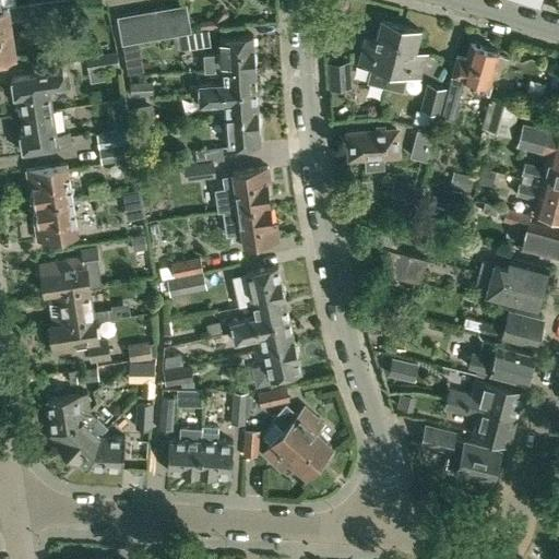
[(16,7),(0,8),(0,57),(16,56),(11,19),(37,14),(37,16),(71,13),(71,12),(103,10),(102,0),(60,0),(35,3),(16,7)]
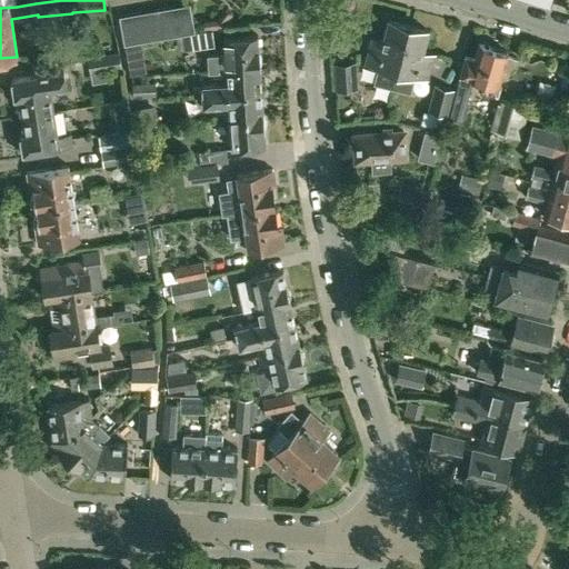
[(171,7),(177,35),(196,31),(190,3),(171,7)]
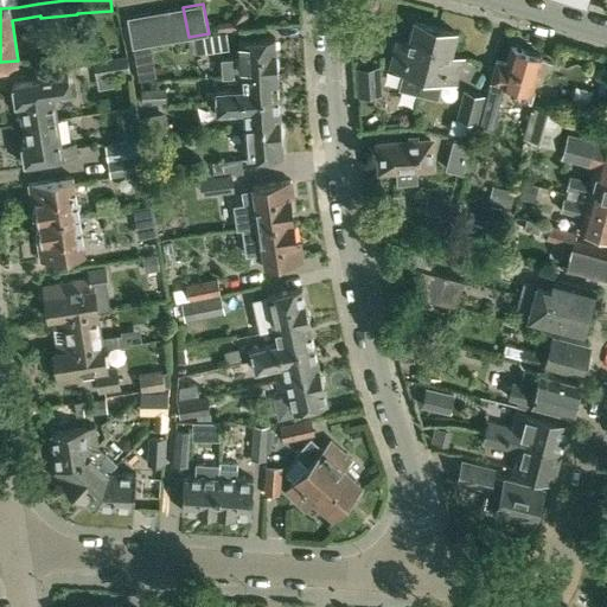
[(183,7),(170,10),(174,39),(189,37),(183,7)]
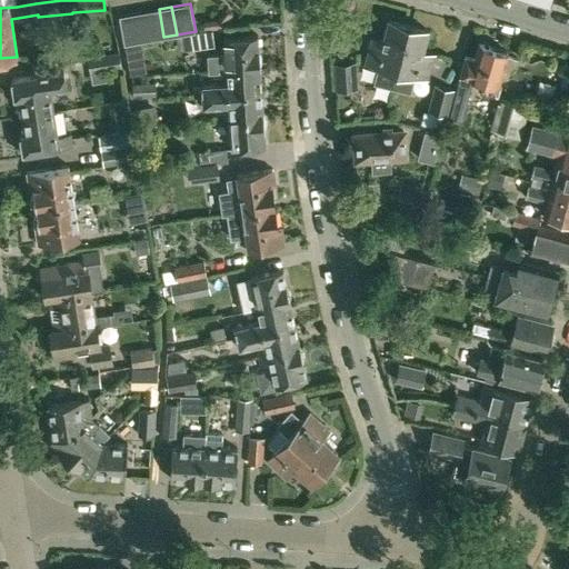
[(151,39),(163,37),(159,9),(146,11),(151,39)]
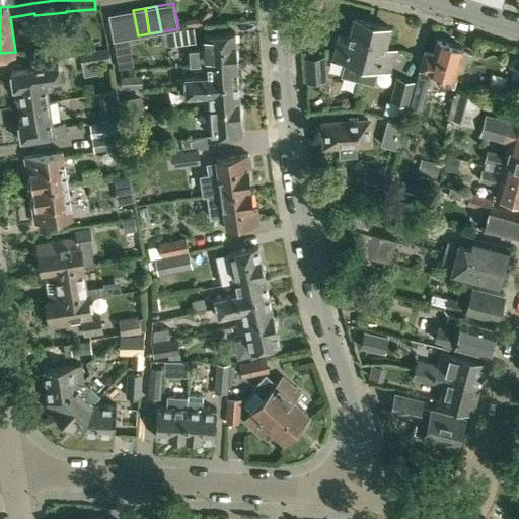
[(138,35),(133,10),(108,14),(113,41),(138,35)]
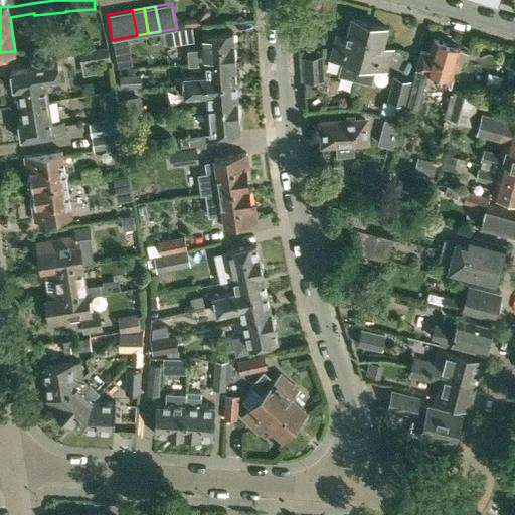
[(358,64),(369,21),(351,17),(346,35),(336,33),(331,56),(341,59),(343,60),(340,74),(355,78),(359,64),(358,64)]
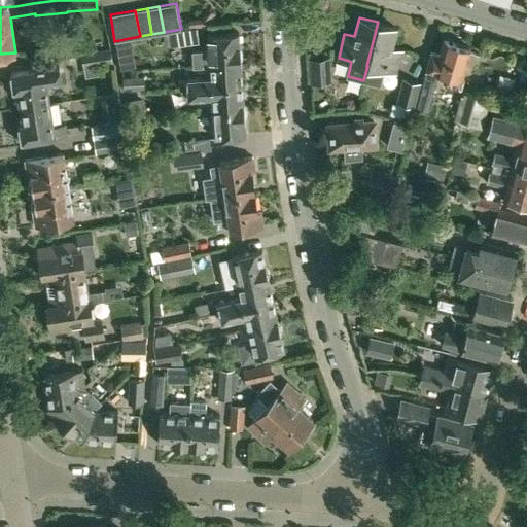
[(396,27),(378,22),(366,66),(367,66),(363,80),(380,83),(384,70),(386,70),(396,72),(401,48),(392,46),(396,27)]
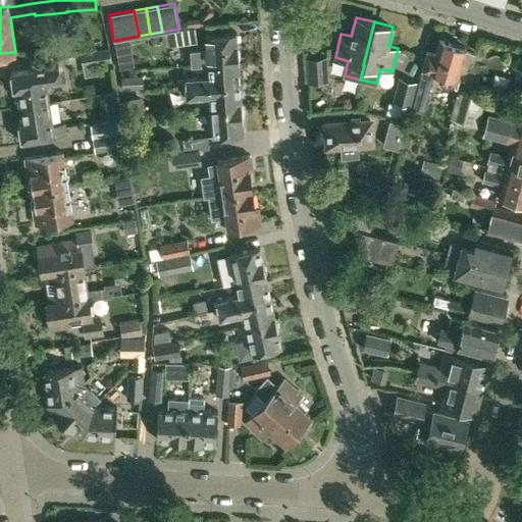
[(197,27),(179,30),(165,33),(167,47),(199,42),(197,27)]
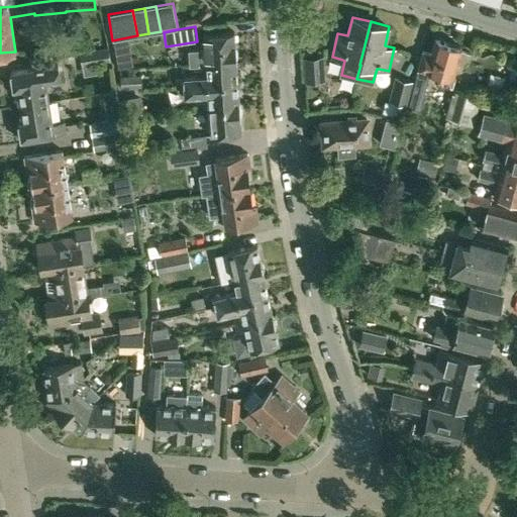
[(190,65),(205,64),(236,62),(236,59),(237,57),(237,50),(235,47),(234,31),(203,33),(204,48),(189,49),(190,65)]
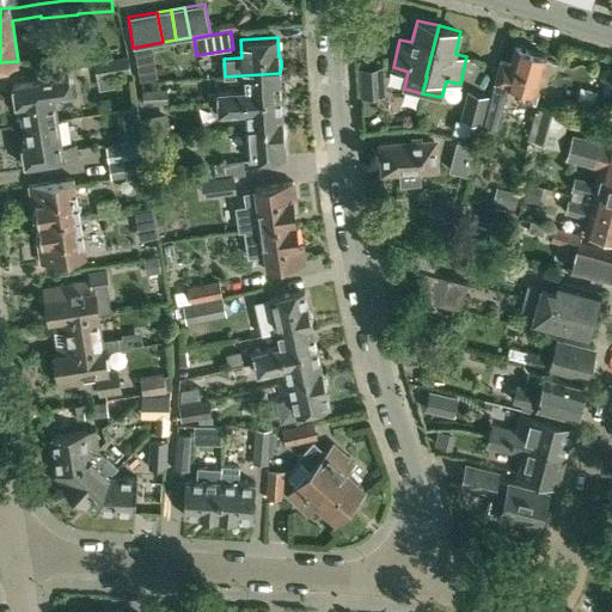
[(538,89),(548,56),(515,47),(510,63),(501,60),(483,124),(501,129),(514,84),(518,85),(515,95),(536,101),(539,89),(538,89)]
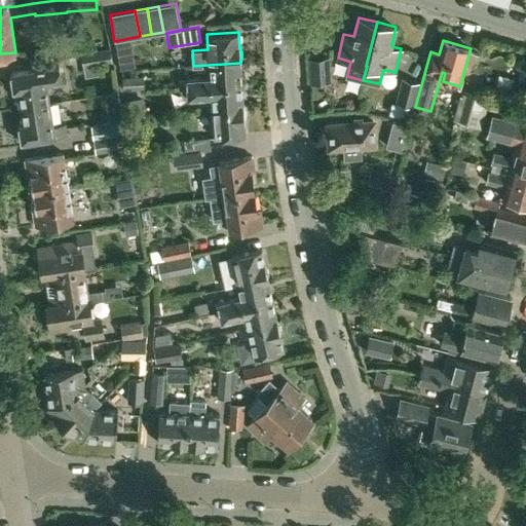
[(90,51),(82,52),(85,67),(113,63),(111,48),(90,51)]
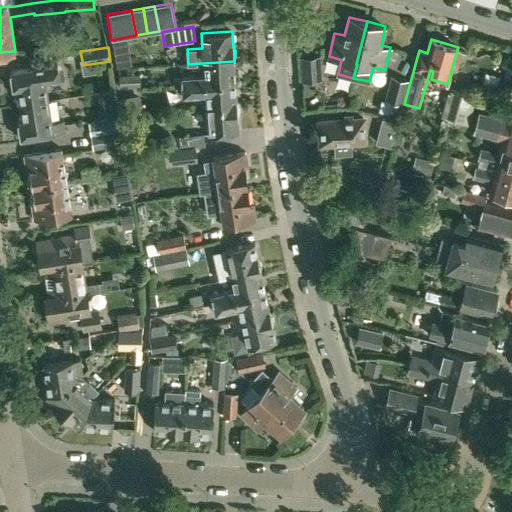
[(318,56),(302,57),(304,79),(320,78),(318,56)]
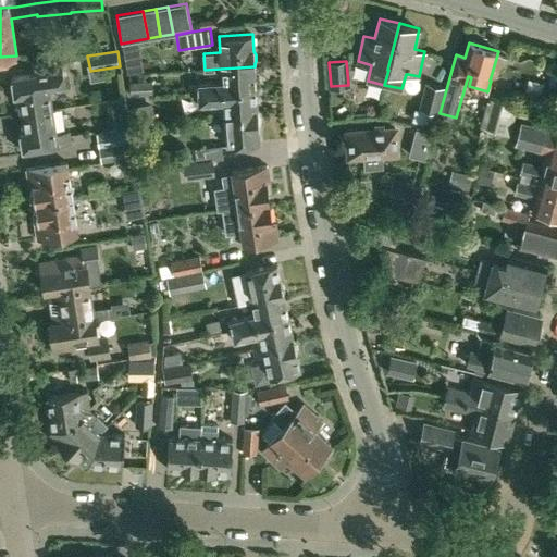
[(197,93),(256,88),(255,66),(221,69),(222,81),(197,83),(197,93)]
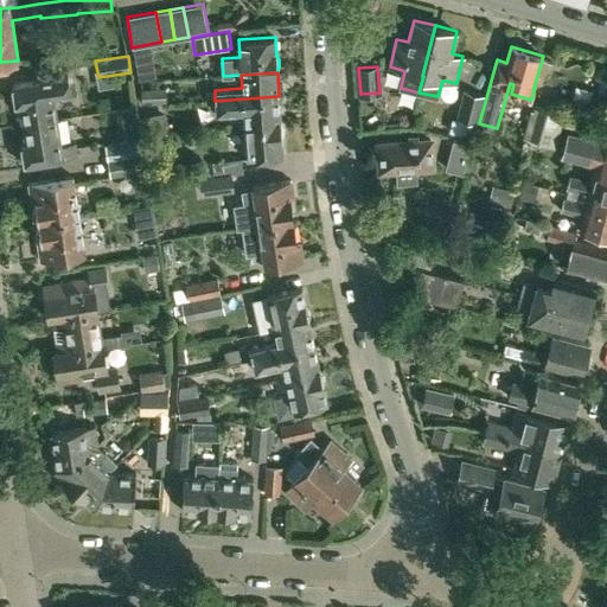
[(23,123),(58,117),(55,96),(71,93),(69,75),(13,83),(13,87),(12,91),(12,97),(16,101),(17,106),(20,104),(23,123)]
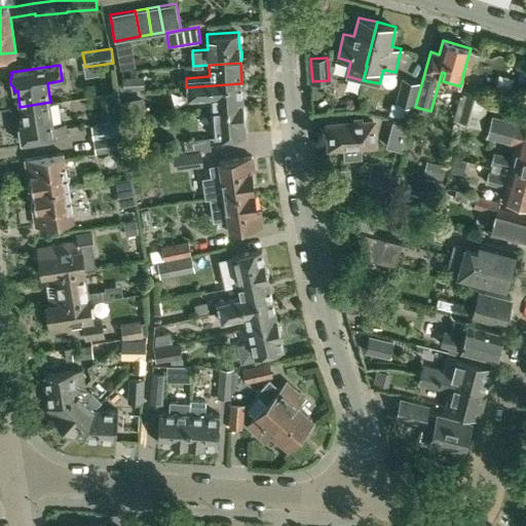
[(145,75),(123,76),(124,91),(145,90),(145,75)]
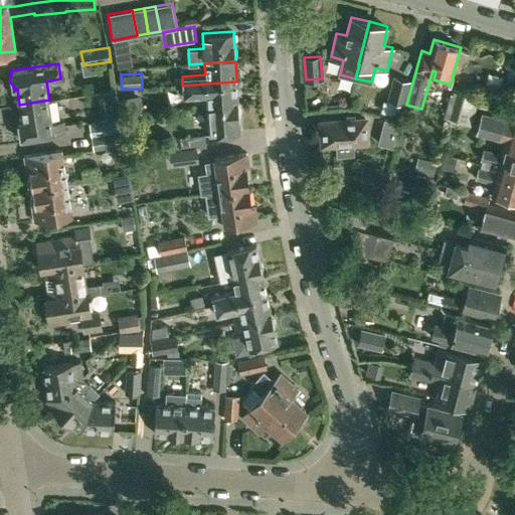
[(403,103),(408,80),(394,77),(389,99),(389,101),(386,113),(399,116),(402,103),(403,103)]
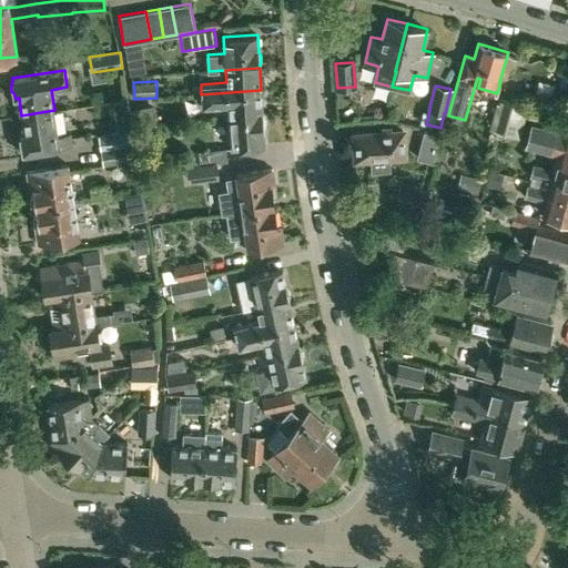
[(229,115),(262,113),(261,90),(201,94),(202,105),(227,104),(229,115)]
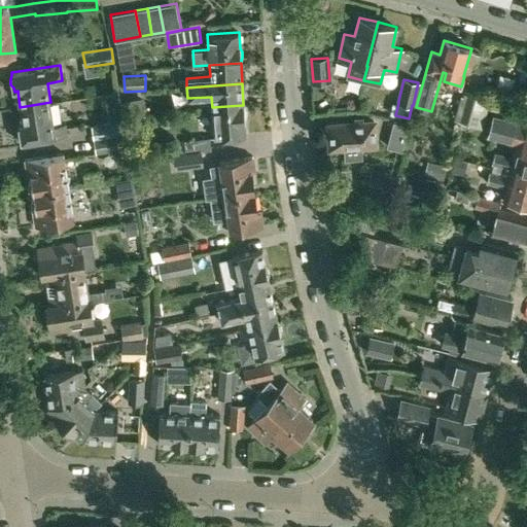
[(489,97),(463,90),(462,95),(459,94),(453,117),(482,127),(489,97)]
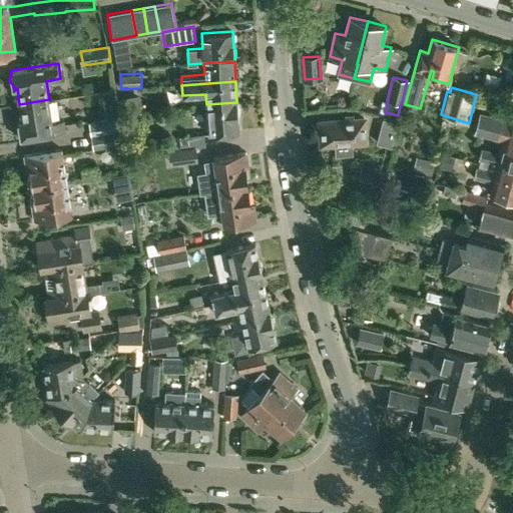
[(102,91),(106,119),(120,117),(115,89),(102,91)]
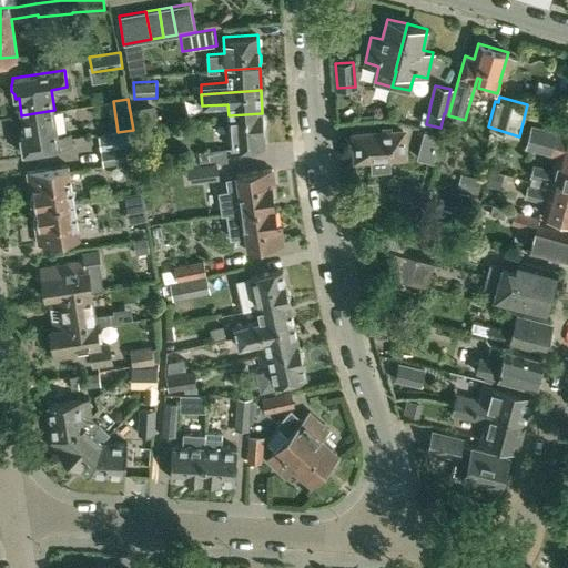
[(137,105),(141,121),(156,118),(152,102),(137,105)]
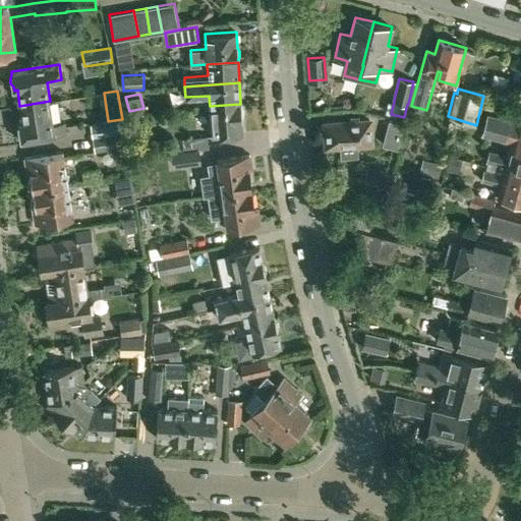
[(50,101),(19,106),(22,121),(19,122),(20,126),(18,129),(18,134),(21,137),(22,140),(67,133),(66,122),(53,124),(50,101)]
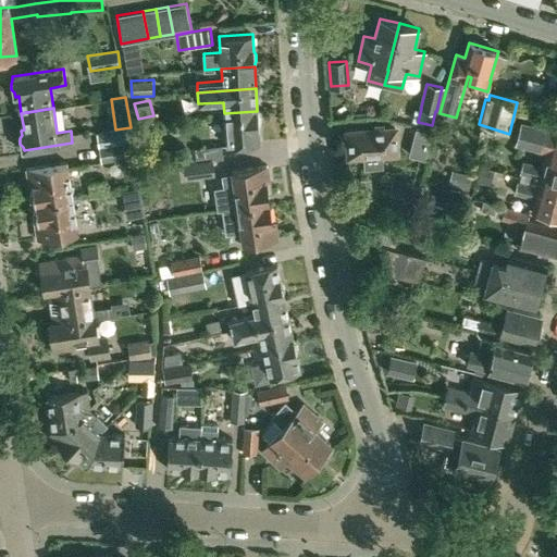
[(411,120),(413,113),(396,109),(394,115),(411,120)]
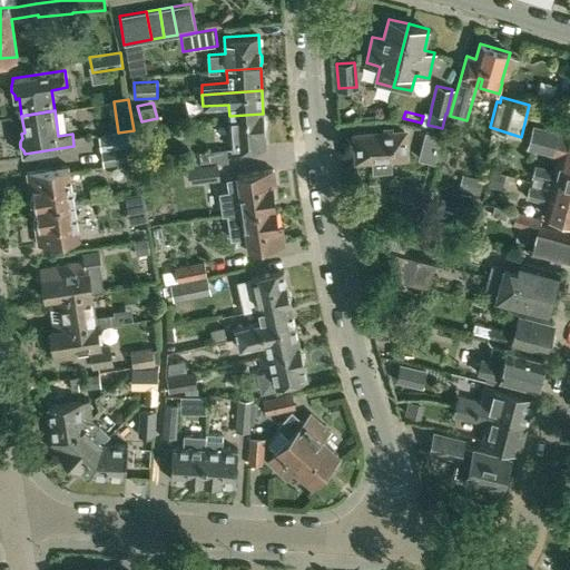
[(263,114),(229,116),(232,149),(266,147),(265,128),(266,125),(266,118),(264,116),(263,114)]
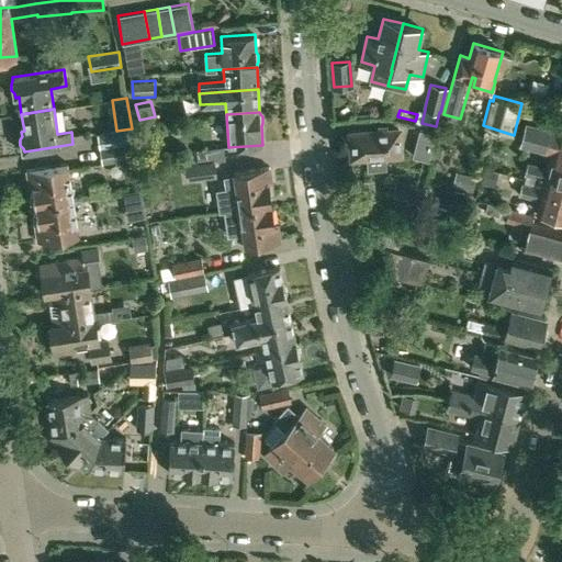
[(561,130),(526,121),(520,143),(552,152),(551,157),(561,159),(561,130)]
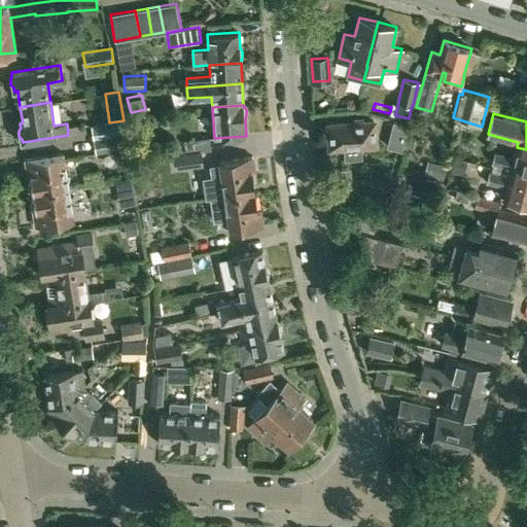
[(362,156),(361,145),(376,144),(374,120),(362,121),(362,117),(356,118),(356,123),(329,125),(330,147),(347,146),(347,157),(362,156)]
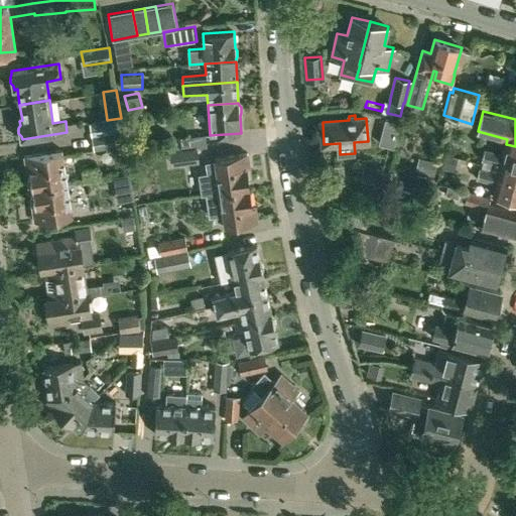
[(92,136),(121,131),(119,119),(90,124),(92,136)]
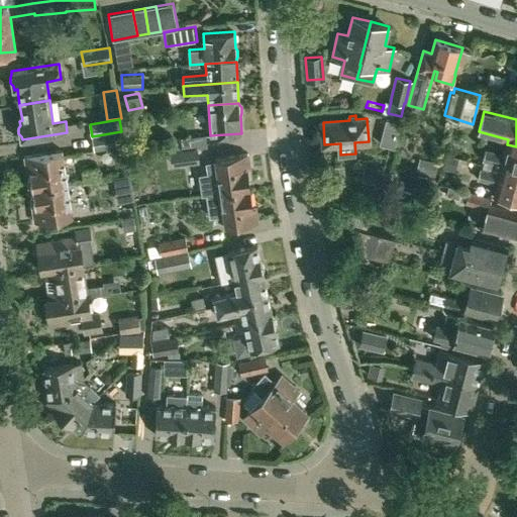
[(384,120),(379,143),(392,146),(398,123),(384,120)]
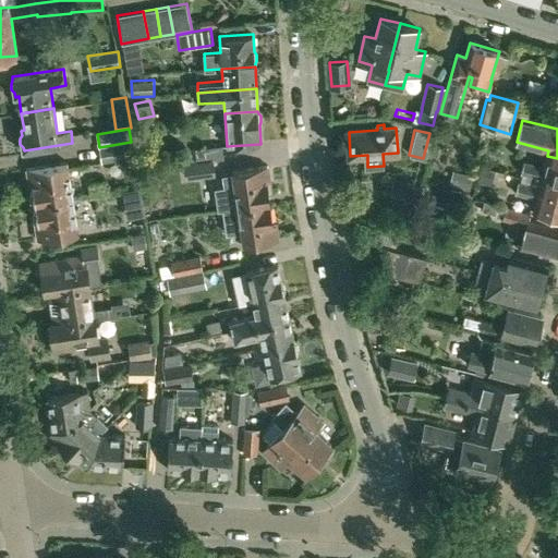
[(131,142),(99,147),(100,147),(104,162),(131,158),(128,144),(131,143),(131,142)]
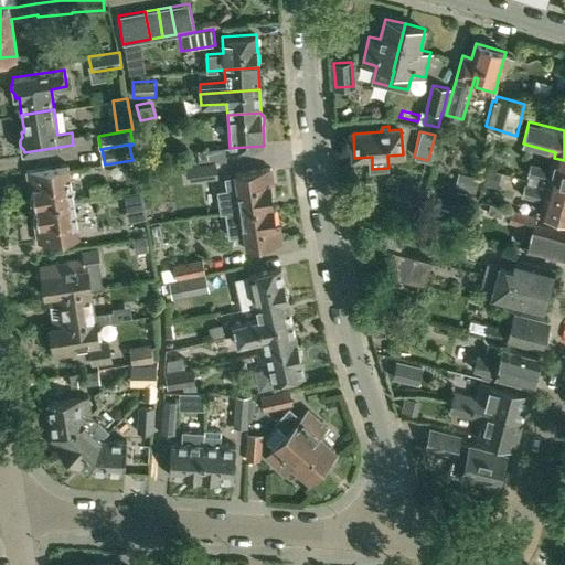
[(225,146),(198,149),(199,159),(199,162),(215,160),(226,159),(225,146)]
